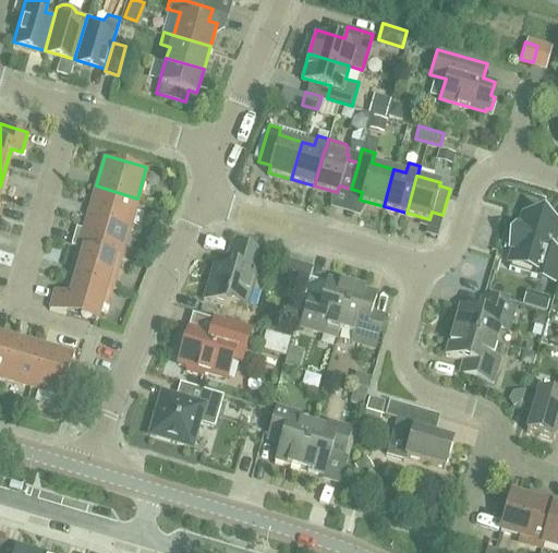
[(96,185),(87,217),(129,229),(137,199),(96,185)]
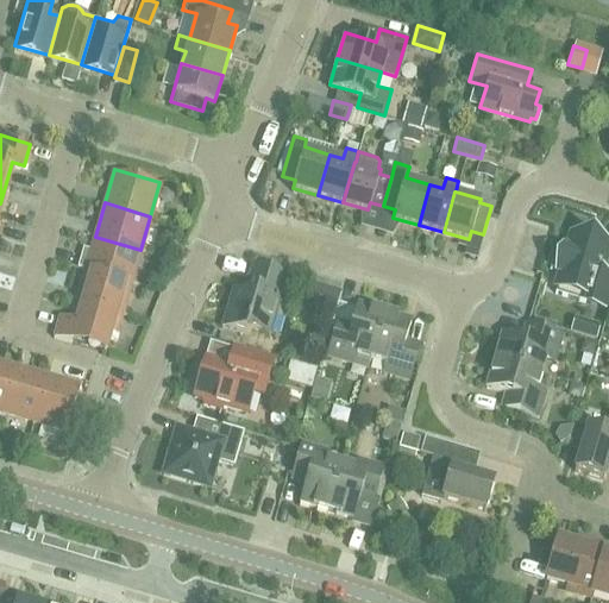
[(557,242),(550,265),(562,268),(560,270),(557,282),(565,286),(564,290),(562,289),(562,291),(585,297),(604,303),(608,287),(608,275),(598,272),(607,245),(589,240),(590,237),(572,231),(567,245),(557,242)]
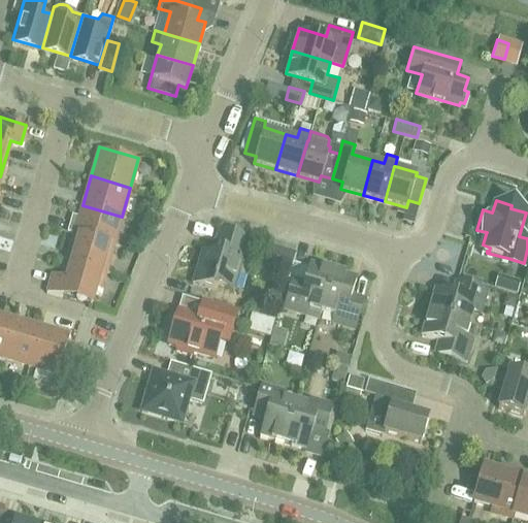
[(122,217),(83,205),(79,214),(72,211),(67,229),(74,231),(74,230),(114,241),(122,217)]
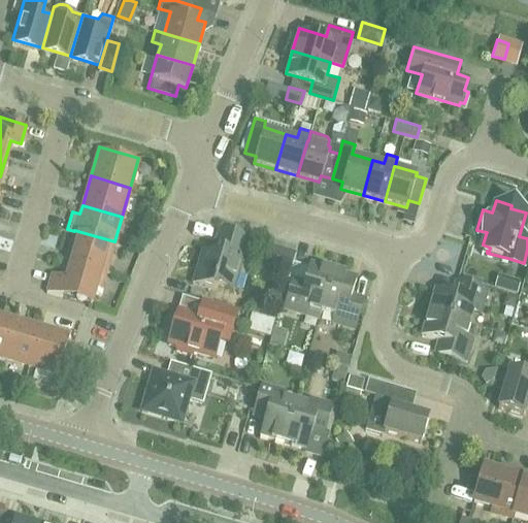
[(239,266),(249,236),(220,228),(212,253),(202,250),(193,281),(217,287),(219,282),(234,286),(239,266)]
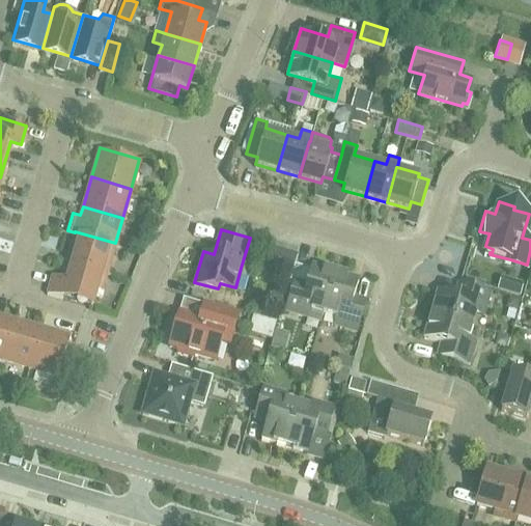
[(75,232),(70,252),(109,264),(115,243),(75,231),(75,232)]
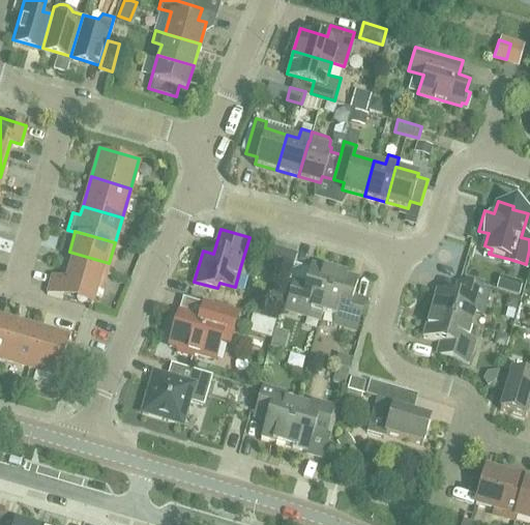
[(296,251),(265,241),(263,246),(265,253),(284,258),(281,266),(291,268),(296,251)]
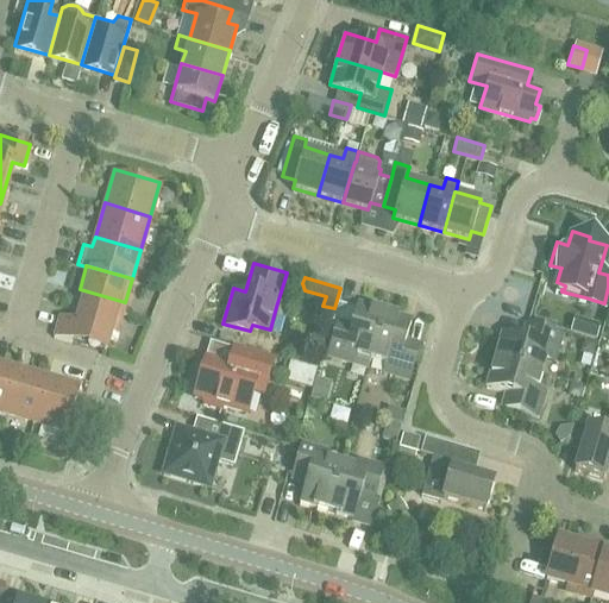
[(125,302),(80,289),(73,313),(118,326),(125,302)]
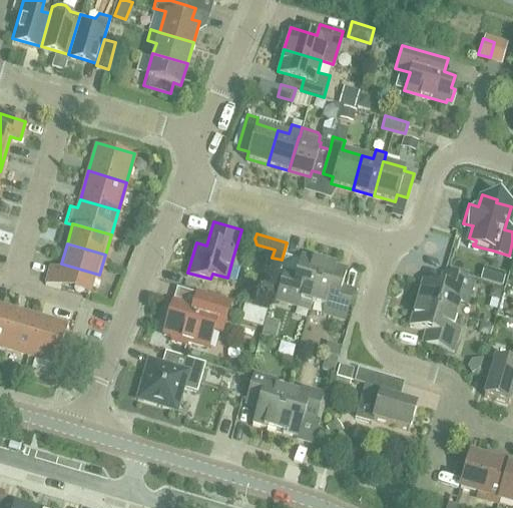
[(311,307),(313,301),(324,261),(302,254),(296,275),(284,271),(276,297),(311,307)]
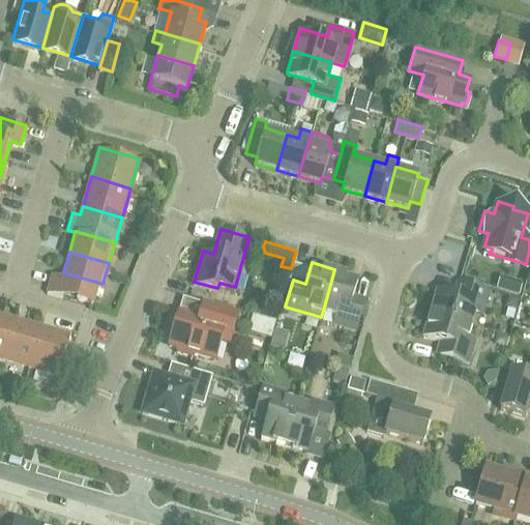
[(358,275),(334,269),(323,311),(346,317),(344,324),(356,327),(364,300),(352,297),(358,275)]
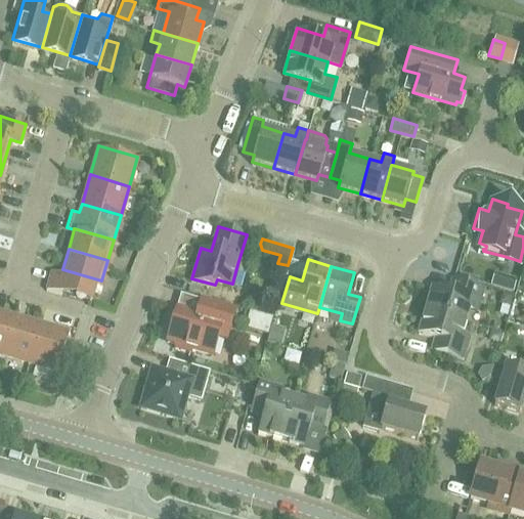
[(101,280),(62,269),(61,271),(51,269),(46,287),(90,300),(95,283),(100,285),(101,280)]
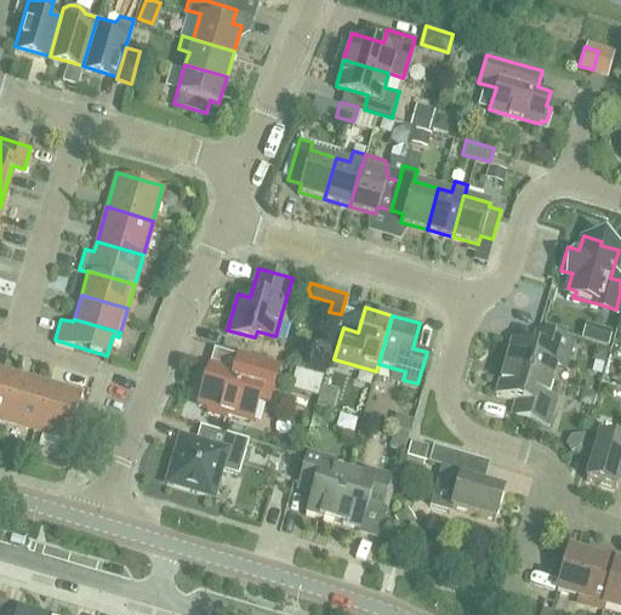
[(512,336),(503,364),(552,379),(560,351),(568,353),(573,339),(541,330),(537,343),(512,336)]
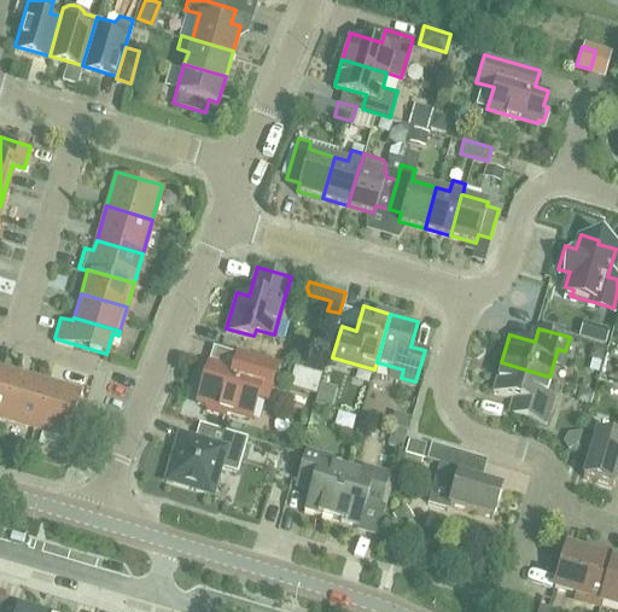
[(269,389),(277,363),(238,351),(233,365),(228,367),(209,361),(197,400),(208,402),(207,407),(225,412),(226,408),(251,415),(260,386),(269,389)]
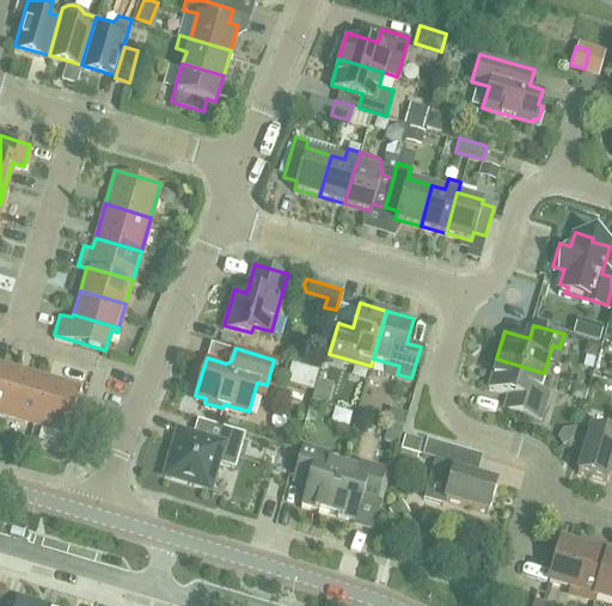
[(544,373),(496,359),(489,386),(513,393),(509,408),(540,416),(544,402),(537,399),(544,373)]
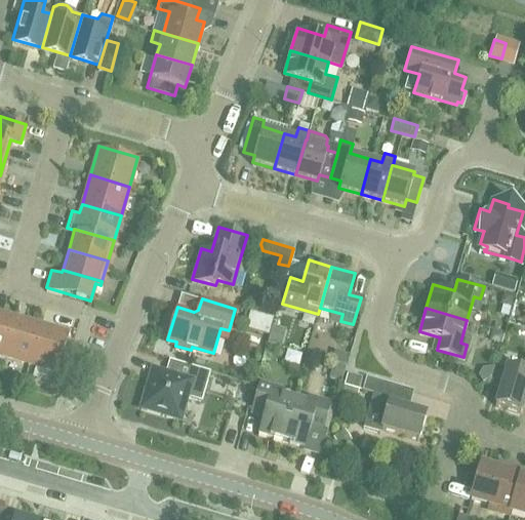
[(0,349),(10,313),(0,309),(0,349)]
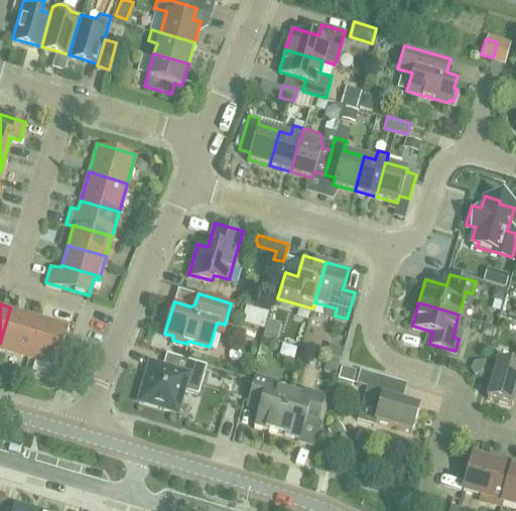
[(10,307),(0,343),(0,346),(27,354),(39,315),(10,307)]
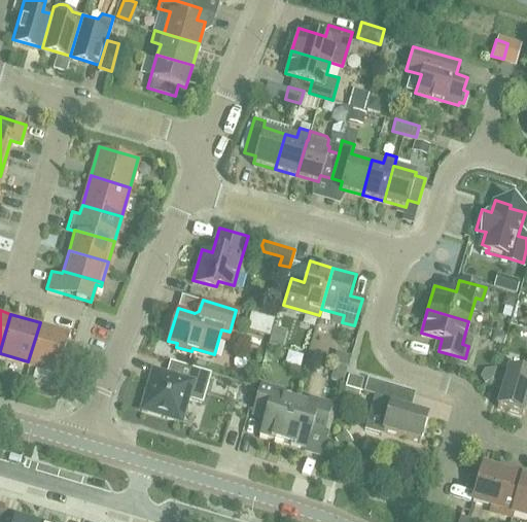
[(40,322),(28,361),(58,370),(69,331),(40,322)]
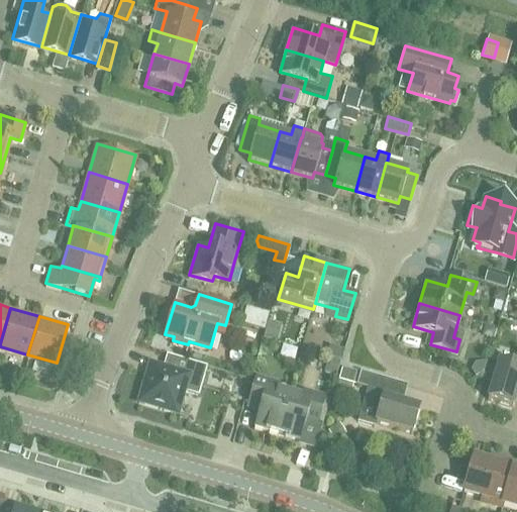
[(516,347),(512,364),(499,360),(488,397),(512,404),(516,388),(516,347)]
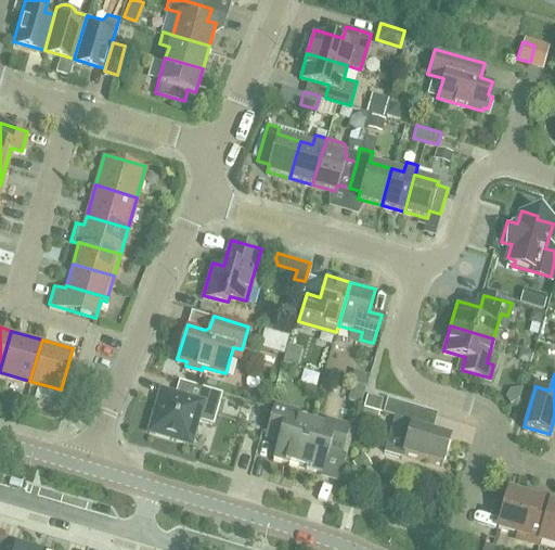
[(213,422),(222,391),(183,380),(180,393),(162,387),(149,430),(190,442),(197,418),(213,422)]
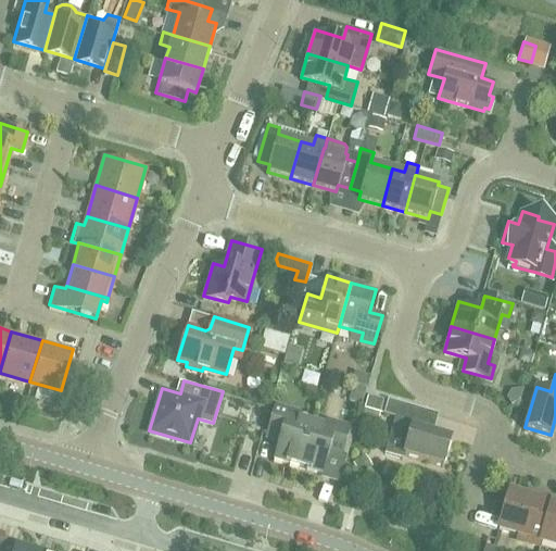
[(412,425),(413,420),(417,405),(388,397),(383,412),(394,414),(402,417),(397,433),(407,436),(403,452),(404,452),(443,464),(451,437),(412,425)]
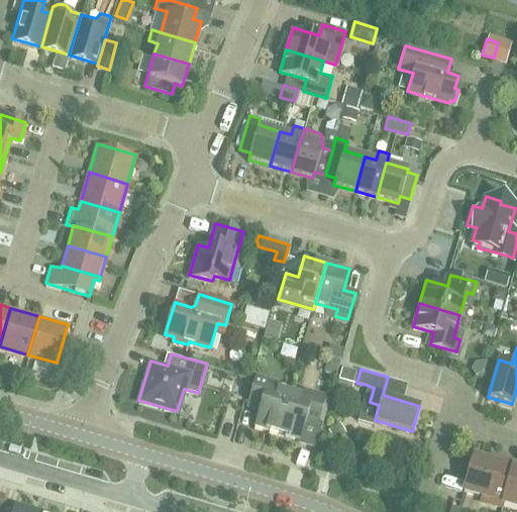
[(277,431),(289,391),(267,384),(269,378),(256,374),(248,400),(261,404),(254,424),(277,431)]
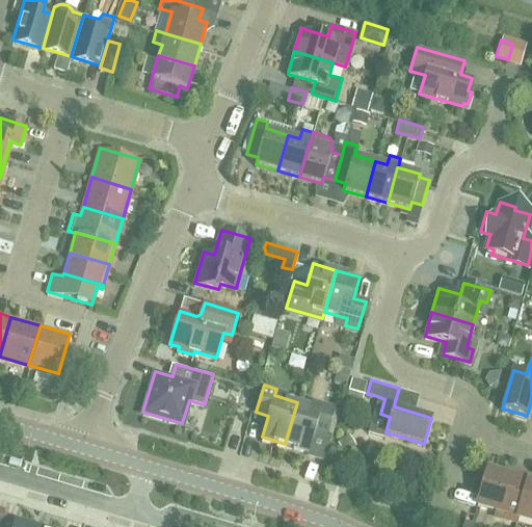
[(297,402),(285,444),(309,450),(315,429),(327,432),(336,405),(322,401),(320,409),(297,402)]
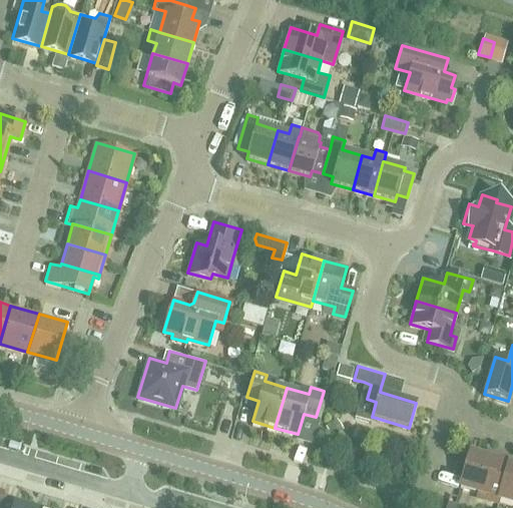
[(509,462),(510,462),(511,458),(493,453),(492,457),(470,451),(460,485),(480,490),(478,495),(498,501),(500,496),(499,496),(509,462)]
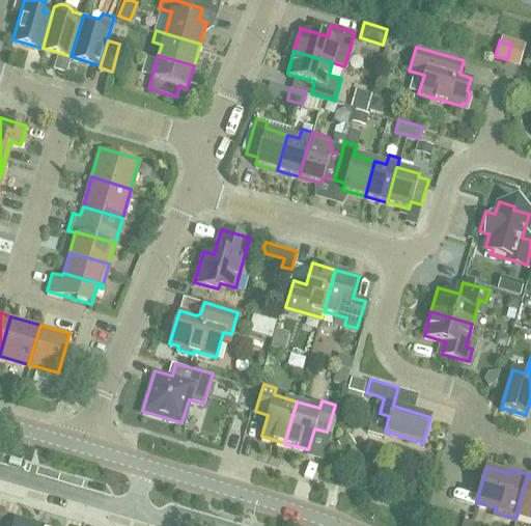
[(530,479),(528,478),(527,478),(516,514),(518,514),(530,518),(530,479)]
